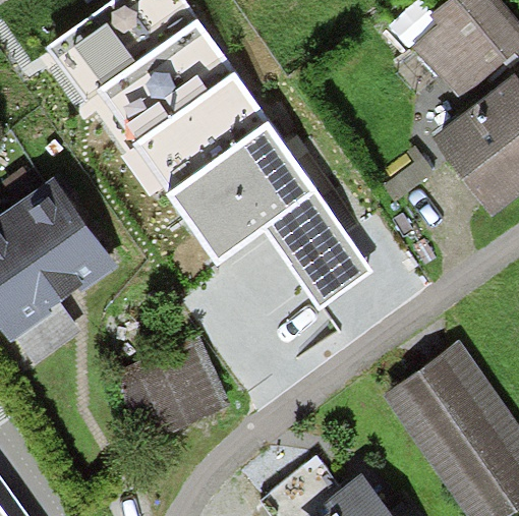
[(183,0),(109,0),(47,45),(165,191),(268,120),(183,0)]
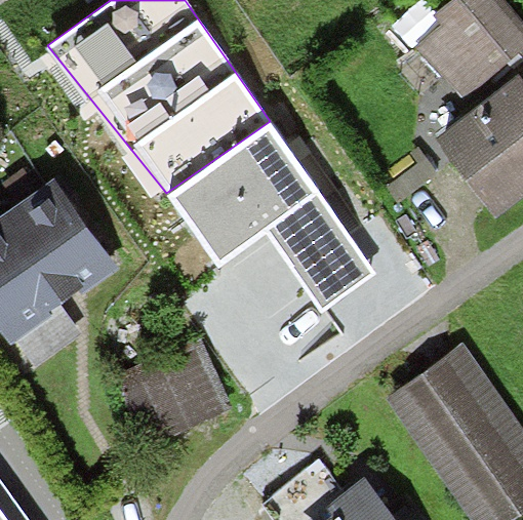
[(421,44),(467,114),(522,78),(472,0),(445,0),(433,7),(446,29),(421,44)]
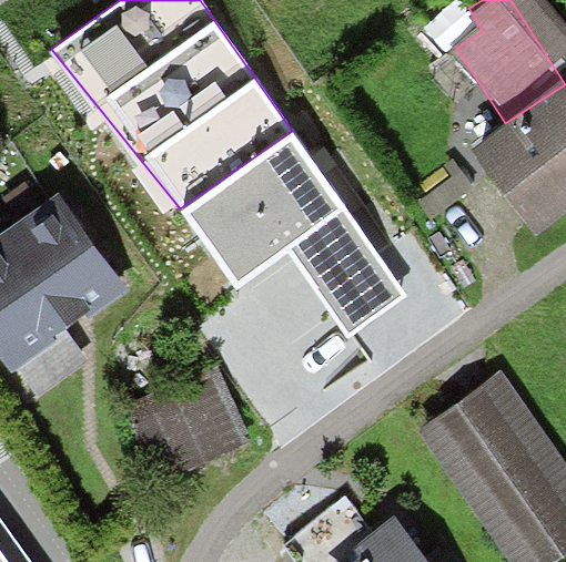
[(474,143),(523,220),(565,191),(565,84),(505,123),(474,143)]
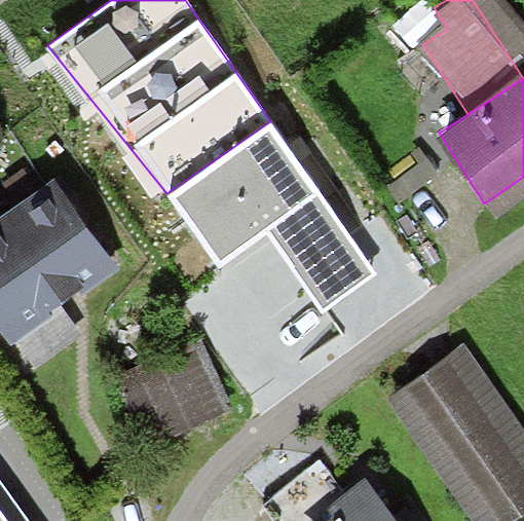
[(270,121),(166,193),(218,267),(266,234),(323,195),(270,121)]
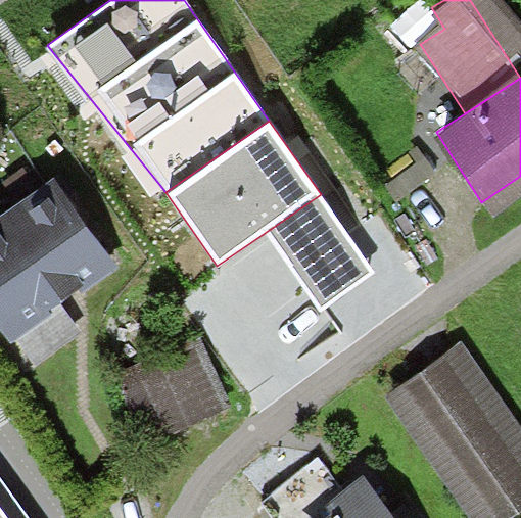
[(54,183),(0,219),(0,330),(16,355),(66,321),(47,291),(102,253),(54,183)]
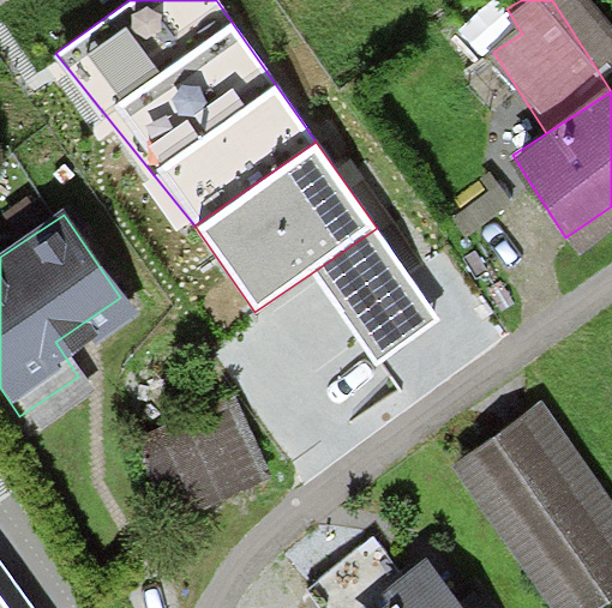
[(377,228),(311,274),(381,369),(445,326),(377,228)]
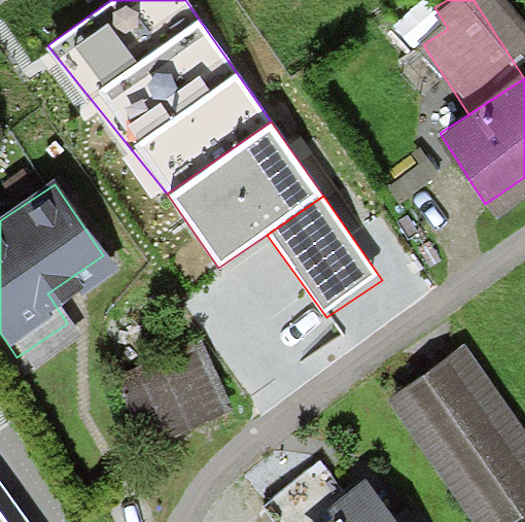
[(200,350),(125,378),(150,446),(225,418),(200,350)]
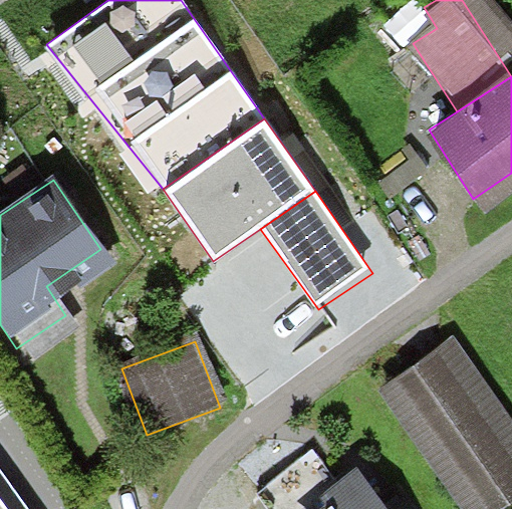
[(511,448),(438,341),(374,386),(459,508),(461,508),(511,473),(511,448)]
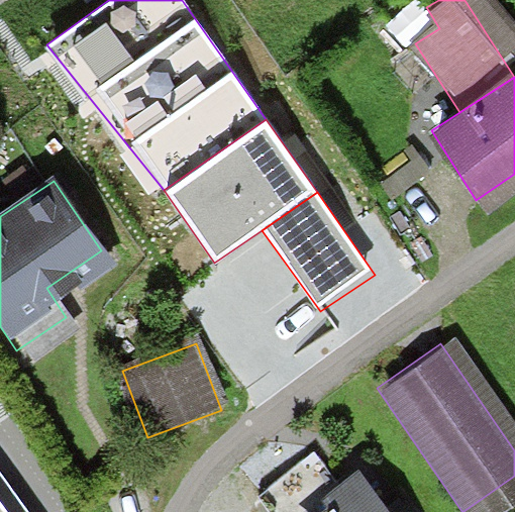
[(388,511),(359,475),(309,511),(388,511)]
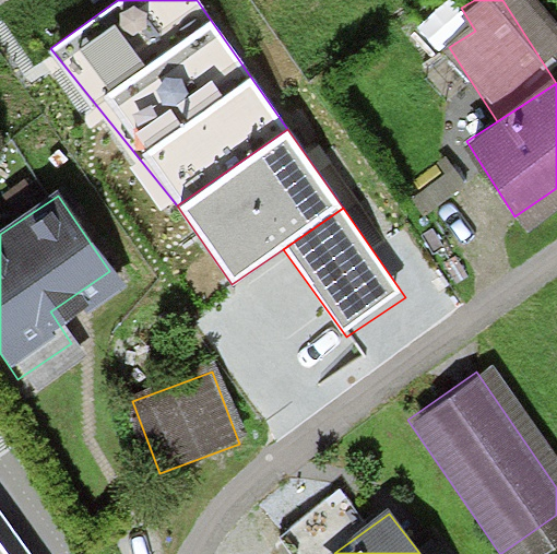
[(0,553),(18,541),(0,516),(0,553)]
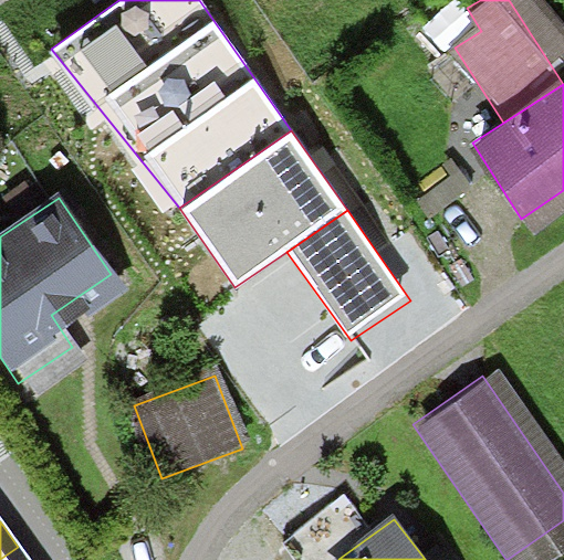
[(27,559),(18,547),(0,559),(27,559)]
